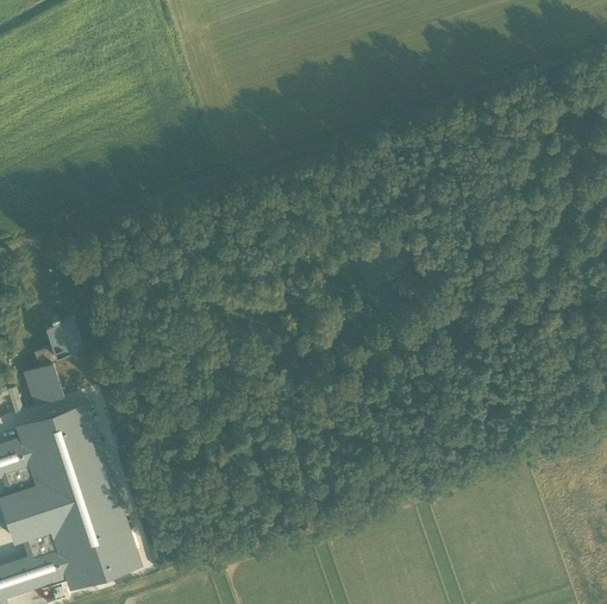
[(331,241),(330,238),(325,227),(310,234),(314,245),(315,249),(331,241)]
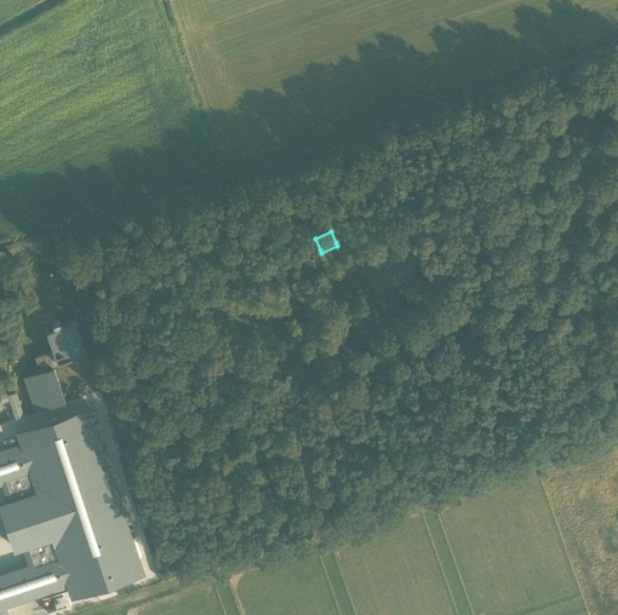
[(50,372),(26,380),(36,412),(58,404),(51,384),(76,375),(72,360),(87,355),(75,321),(50,329),(57,352),(53,354),(57,365),(49,367),(50,372)]
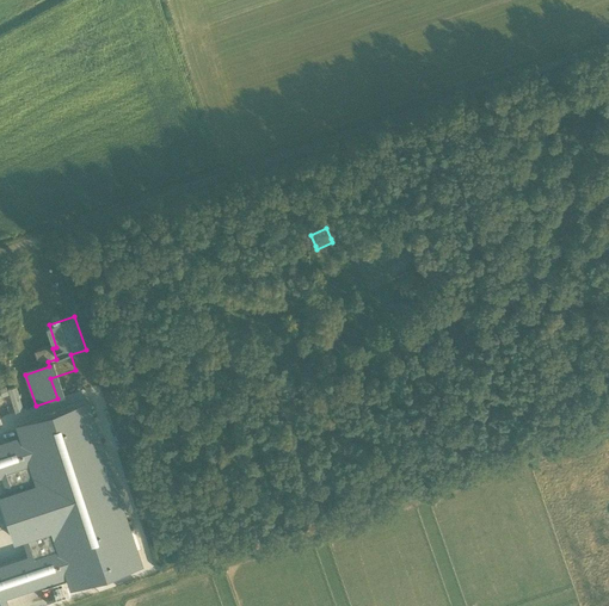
[(38,329),(12,338),(23,370),(35,365),(29,347),(43,342),(42,339),(38,329)]
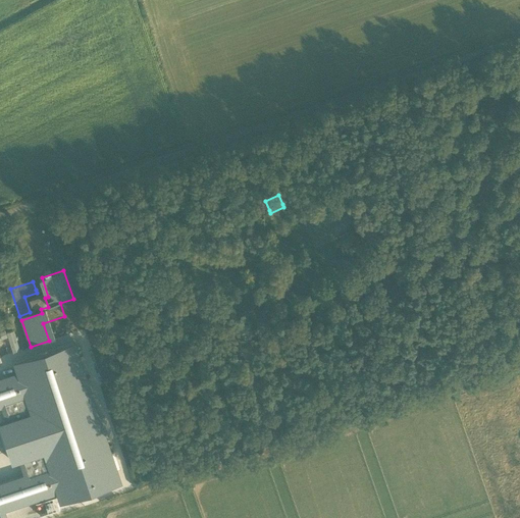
[(0,410),(4,410),(9,425),(2,428),(14,466),(21,463),(27,479),(0,487),(0,515),(6,513),(59,496),(62,506),(122,485),(75,347),(16,367),(19,377),(0,383),(0,410)]
